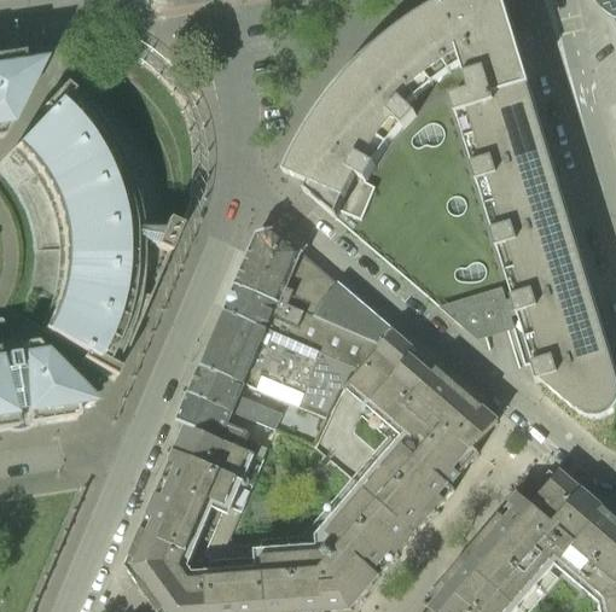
[(435,52),(506,30),(495,0),(431,0),(420,6),(435,52)]
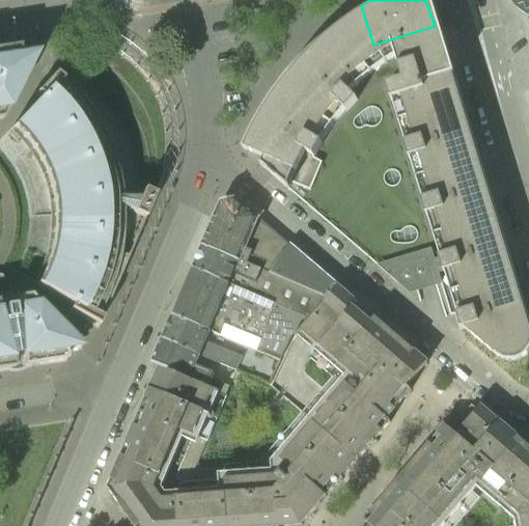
[(519,0),(528,19),(528,0),(519,0)]
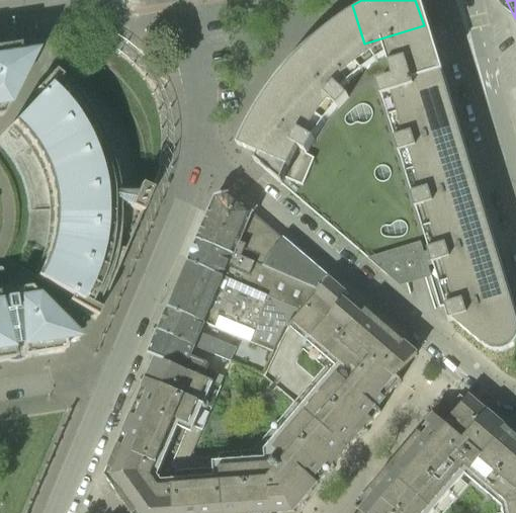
[(418,257),(423,256),(429,254),(364,44),(352,5),(340,13),(326,23),(313,34),(304,43),(295,51),(280,68),(271,79),(263,91),(254,105),(246,119),(241,130),(236,141),(256,151),(254,156),(253,157),(384,270),(393,267),(391,259),(398,257),(399,257),(416,251),(418,257)]
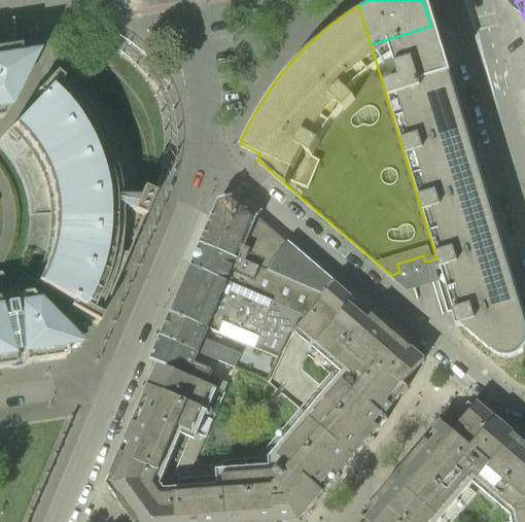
[(524,317),(435,25),(431,26),(371,44),(436,258),(430,261),(445,309),(451,307),(456,322),(459,321),(490,348),(493,350),(496,352),(501,353),(506,353),(512,352),(516,351),(520,348),(524,344),(524,341),(524,317)]
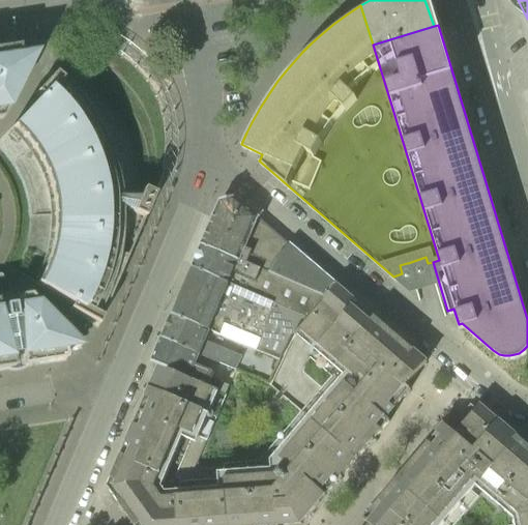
[(135,195),(117,195),(115,179),(113,169),(111,159),(108,150),(101,135),(93,120),(88,112),(83,104),(70,88),(61,78),(58,75),(96,33),(94,31),(56,73),(52,68),(33,88),(34,89),(35,89),(38,92),(9,122),(16,127),(21,134),(25,140),(30,146),(37,158),(40,165),(42,171),(48,192),(51,212),(50,232),(46,252),(44,259),(40,266),(37,273),(33,280),(69,300),(67,304),(66,304),(66,305),(94,321),(116,272),(150,191),(139,185),(135,195)]
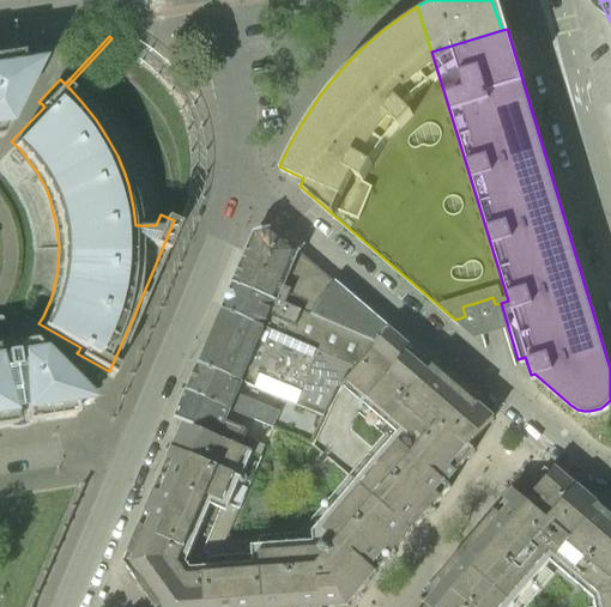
[(0,133),(37,56),(19,60),(18,48),(0,50),(0,133)]
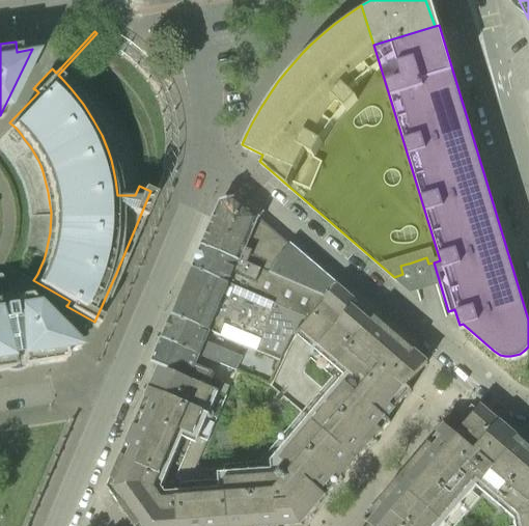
[(200,242),(269,270),(275,254),(287,240),(257,214),(257,213),(233,192),(219,196),(200,242)]
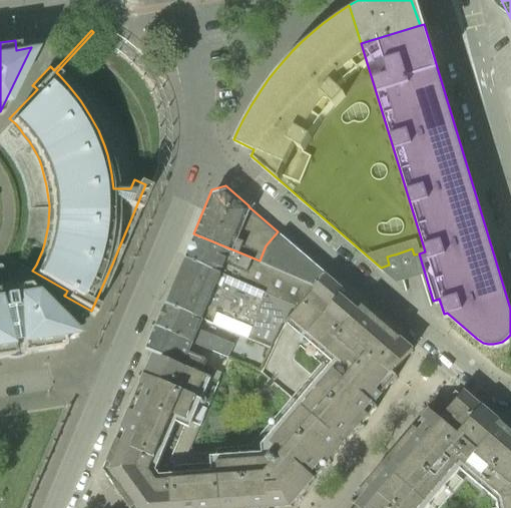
[(260,261),(250,283),(297,303),(314,284),(324,271),(279,231),(278,231),(266,245),(260,261)]
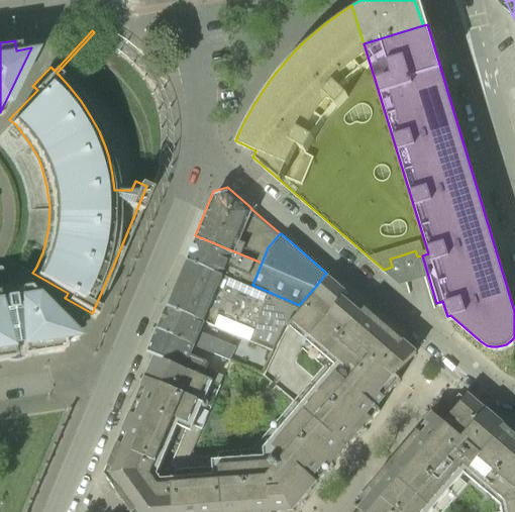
[(185,258),(252,285),(262,263),(195,235),(185,258)]
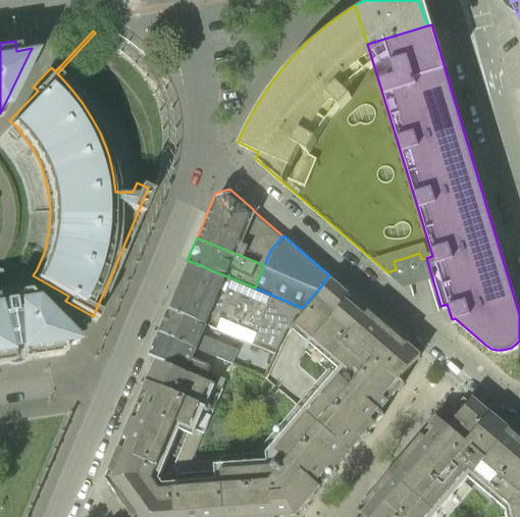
[(288,324),(302,308),(255,288),(187,260),(177,282),(167,306),(205,321),(226,330),(252,340),(274,350),(279,340),(284,330),(287,326),(288,324)]
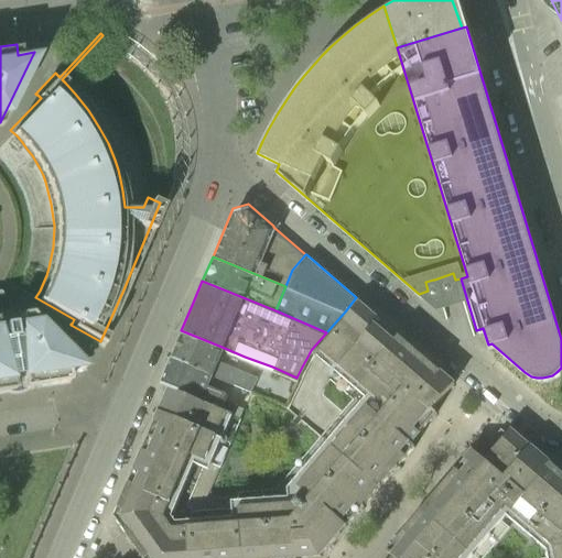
[(452,380),(438,368),(356,297),(345,312),(326,332),(311,350),(314,352),(315,351),(334,368),(327,374),(352,395),(409,439),(435,409),(431,405),(452,380)]
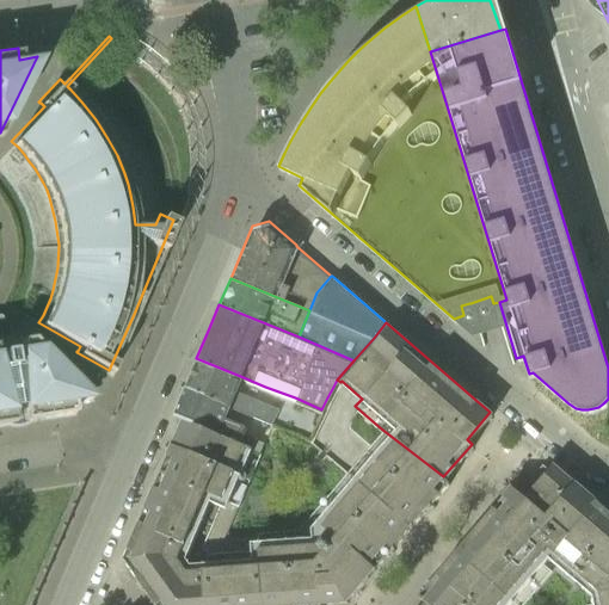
[(0,420),(72,409),(71,397),(88,395),(30,334),(0,339),(0,420)]
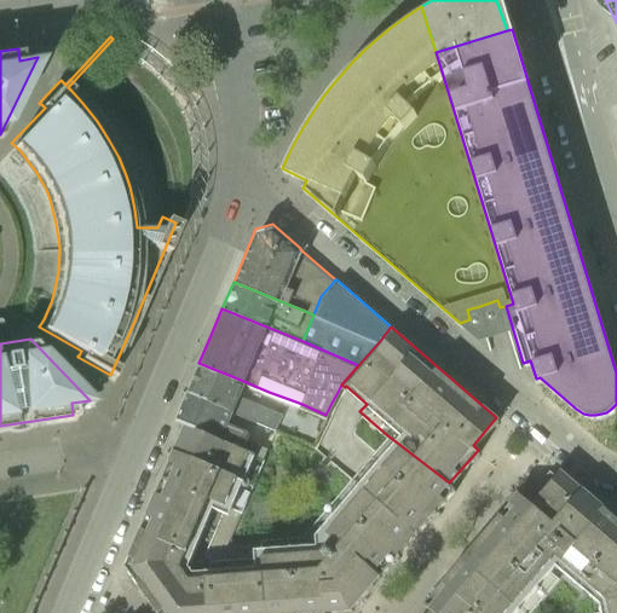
[(188,389),(231,409),(257,420),(274,426),(281,411),(238,392),(243,381),(199,363),(188,389)]
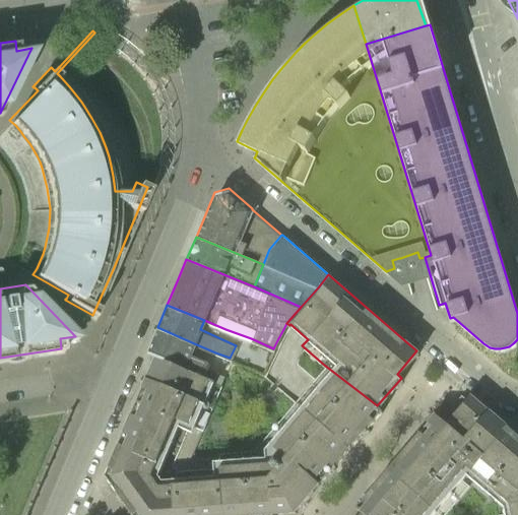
[(186,368),(219,382),(223,374),(205,367),(207,361),(190,352),(194,343),(157,327),(147,351),(154,355),(186,368)]
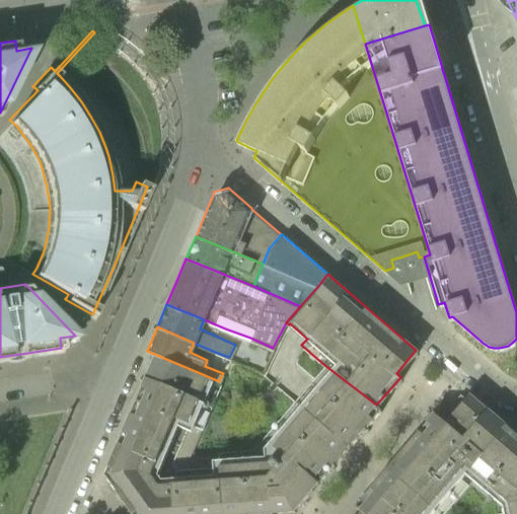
[(142,383),(173,396),(186,367),(154,354),(142,383)]
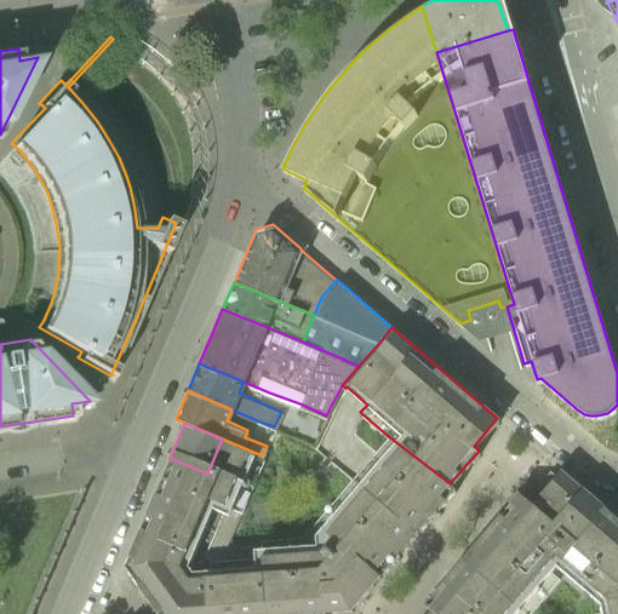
[(302,534),(366,590),(455,487),(450,483),(387,435),(302,534)]
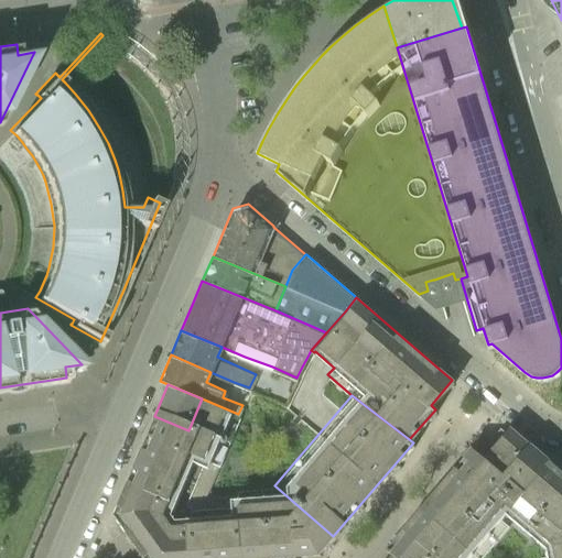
[(317,553),(333,536),(274,485),(237,489),(211,491),(208,488),(208,484),(239,415),(238,414),(202,398),(188,430),(174,463),(161,495),(139,549),(144,557),(295,557),(295,555),(317,553)]
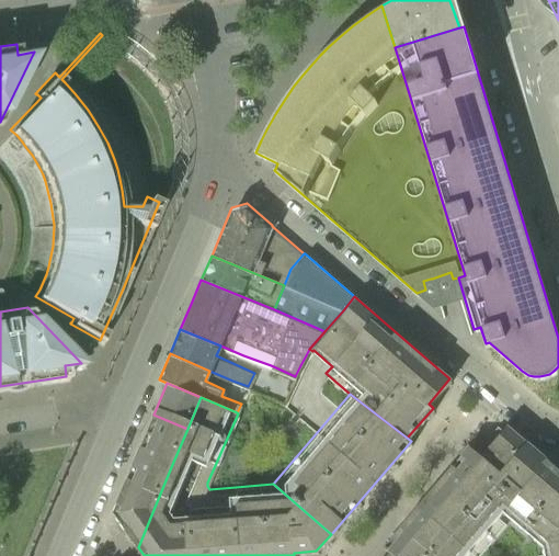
[(139,447),(173,462),(187,429),(153,415),(139,447)]
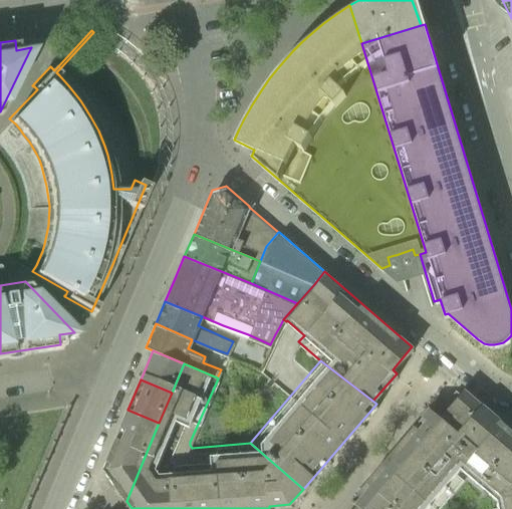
[(499,505),(511,501),(511,429),(464,388),(441,416),(476,448),(461,465),(460,467),(497,498),(499,505)]
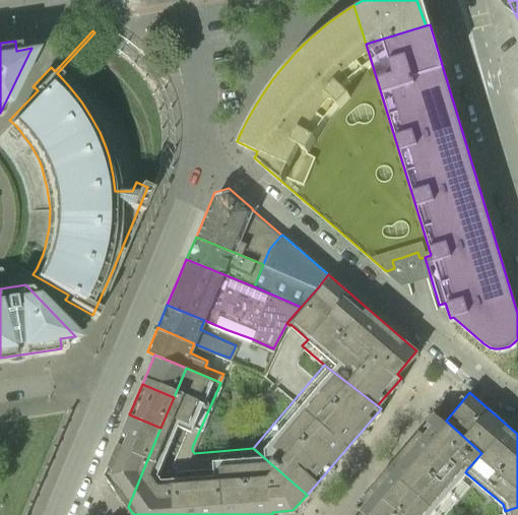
[(439,514),(467,483),(462,477),(465,472),(466,470),(481,453),(446,421),(434,411),(354,505),(361,511),(357,514),(439,514)]
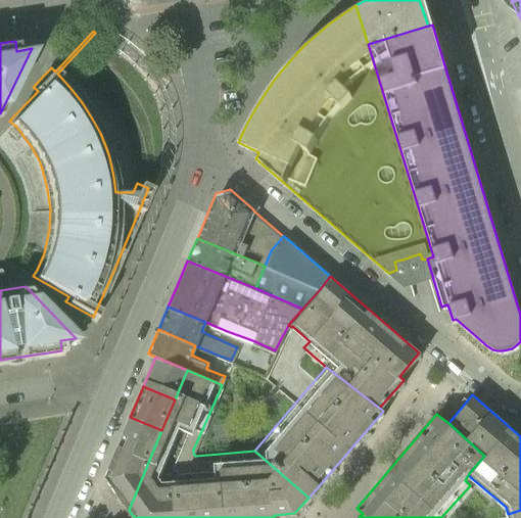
[(117,446),(149,460),(161,430),(130,417),(117,446)]
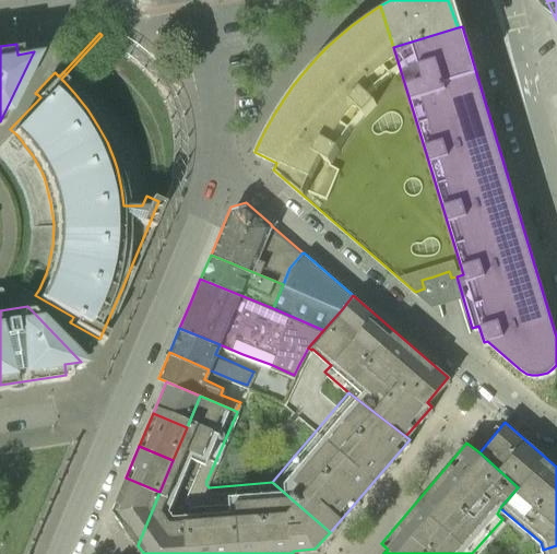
[(113,509),(138,545),(160,492),(126,478),(113,509)]
